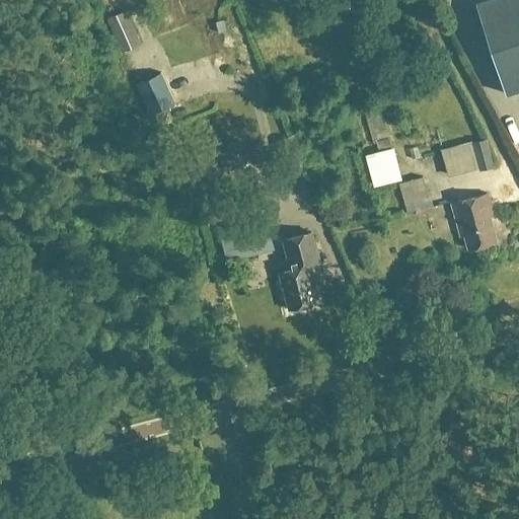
[(518,0),(487,0),(473,4),(503,96),(518,90),(518,0)]
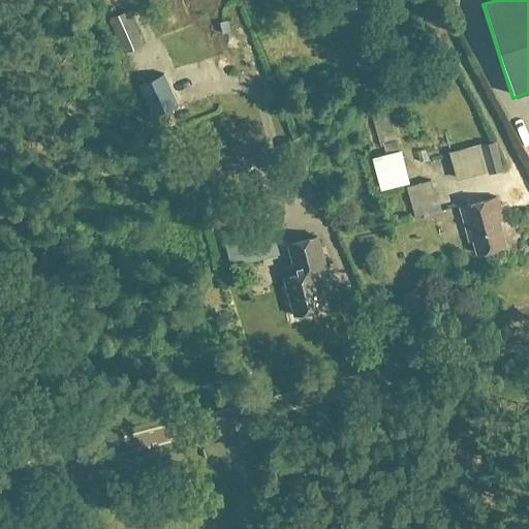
[(144,45),(128,11),(109,20),(123,55),(144,45)]
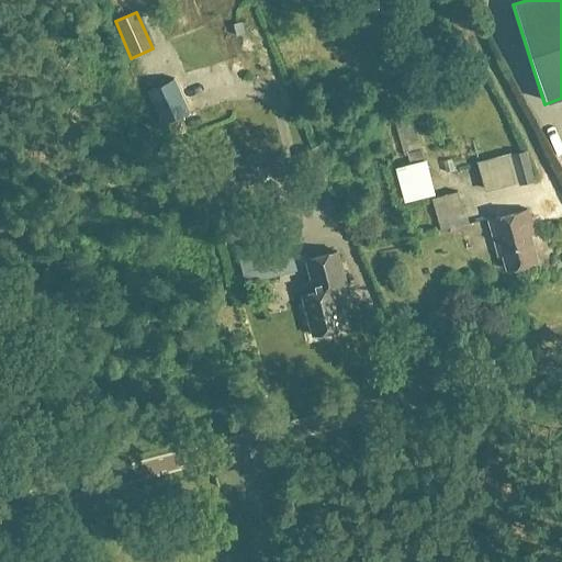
[(173,76),(148,88),(164,122),(189,111),(173,76)]
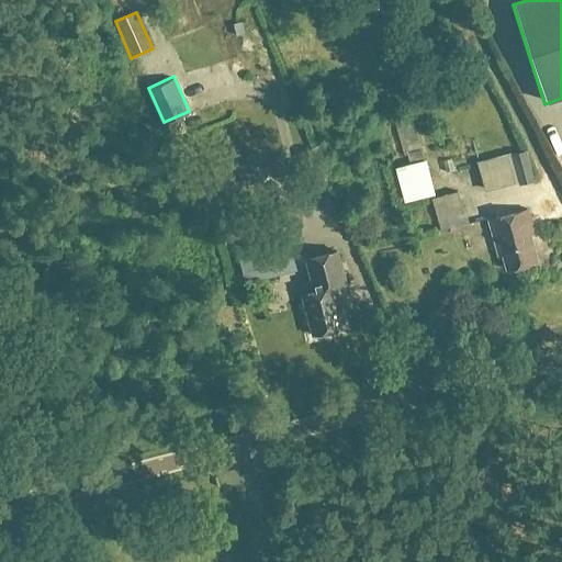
[(510,156),(518,187),(536,182),(528,152),(510,156)]
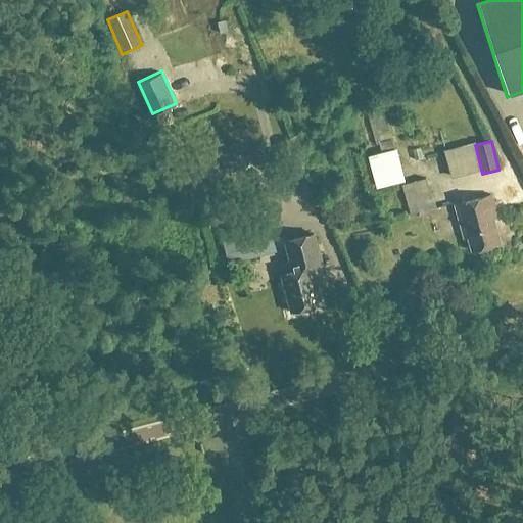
[(465,176),(458,148),(443,151),(450,179),(465,176)]
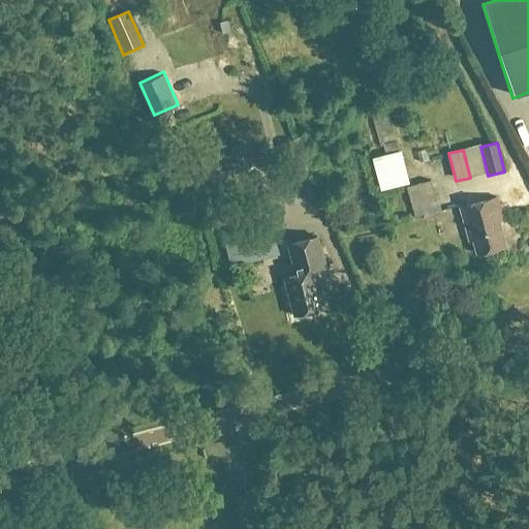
[(411,206),(436,198),(431,181),(406,188),(411,206)]
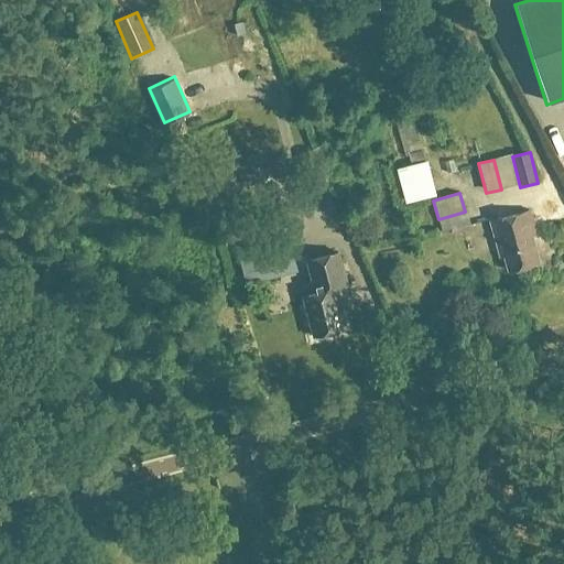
[(451,217),(457,239),(480,231),(474,209),(451,217)]
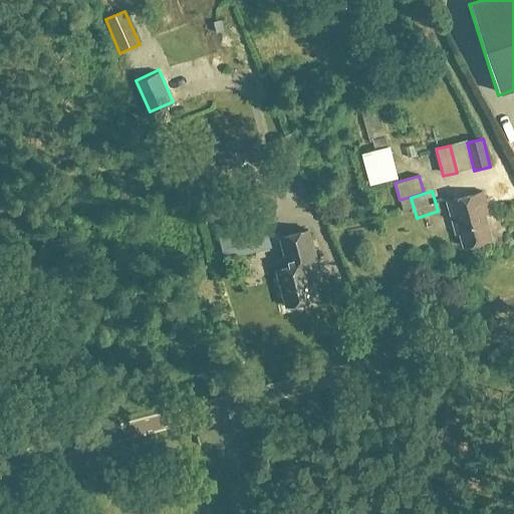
[(446,203),(455,235),(460,234),(464,248),(492,240),(485,216),(490,214),(484,192),(446,203)]
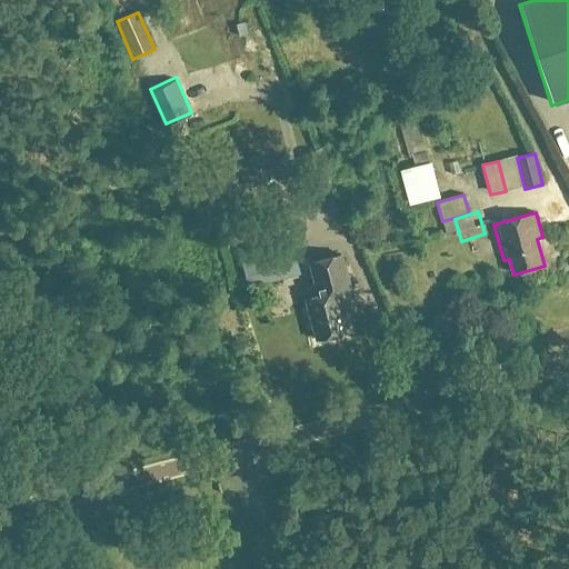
[(290,239),(239,252),(249,288),(299,275),(290,239)]
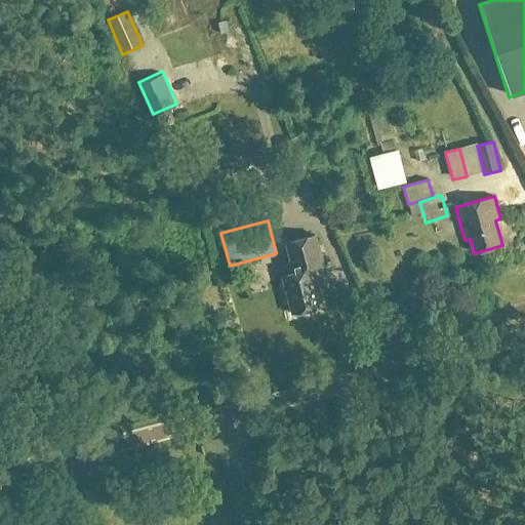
[(322,308),(313,271),(323,269),(315,236),(288,243),(295,273),(284,276),(293,315),(322,308)]
